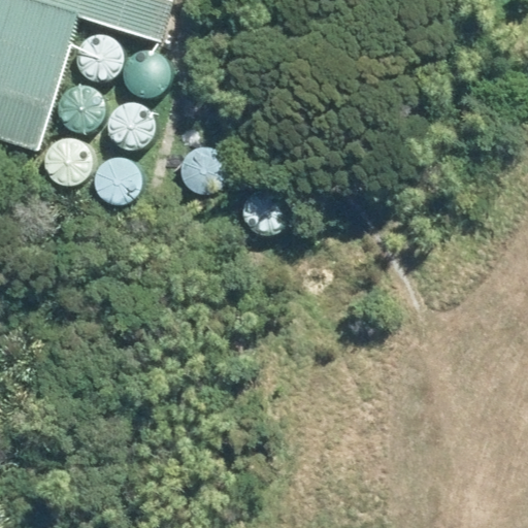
[(0,0),(0,138),(42,152),(83,19),(162,42),(174,0),(0,0)]
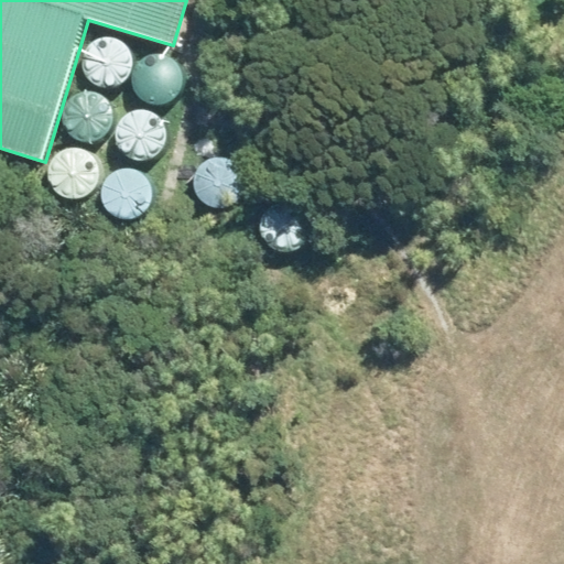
[(88,73),(93,78),(99,83),(107,84),(115,84),(122,80),(128,75),(131,68),(133,61),(132,53),(129,46),(123,41),(116,38),(108,36),(100,39),(93,43),(88,50),(85,57),(86,65),(88,73)]
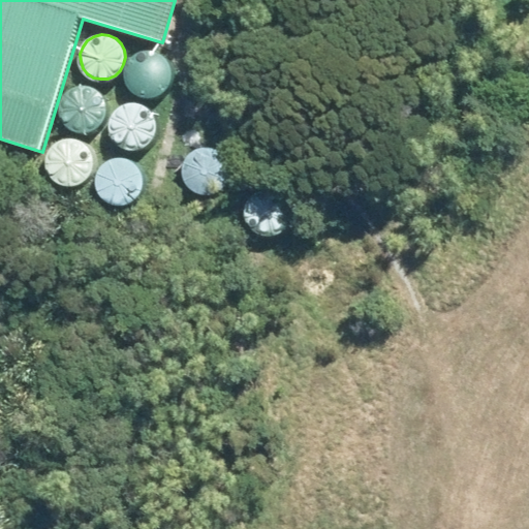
[(130,88),(134,93),(141,97),(148,98),(155,98),(161,95),(166,90),(170,84),(172,76),(170,69),(167,63),(162,58),(156,55),(148,54),(141,56),(134,60),(129,66),(127,73),(127,81),(130,88)]
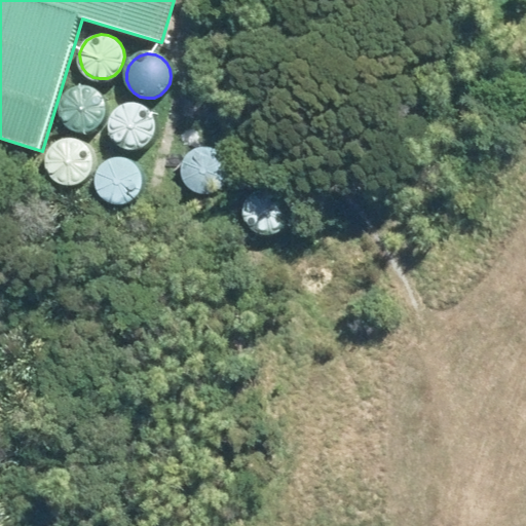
[(62,119),(67,124),(73,128),(80,130),(87,129),(94,126),(99,122),(103,116),(104,109),(103,102),(100,95),(95,89),(88,86),(80,85),(73,87),(67,91),(62,98),(60,105),(60,112),(62,119)]
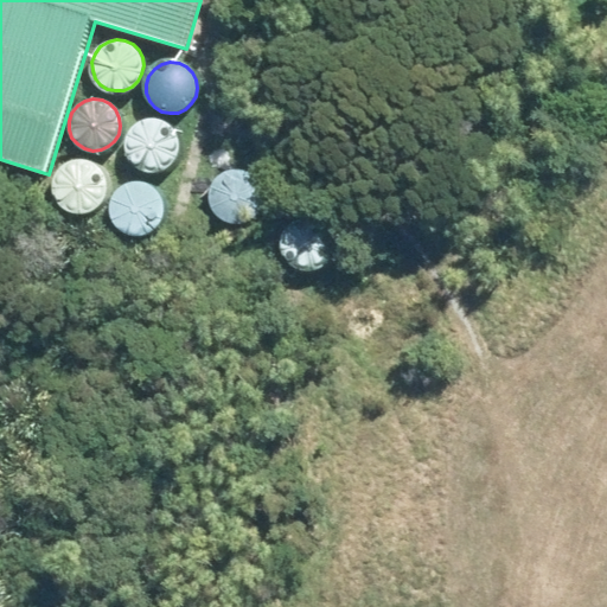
[(132,158),(138,164),(145,168),(152,171),(161,170),(168,166),(174,161),(179,153),(180,146),(179,138),(176,129),(170,123),(161,120),(153,119),(145,121),(136,126),(132,133),(129,141),(129,149),(132,158)]
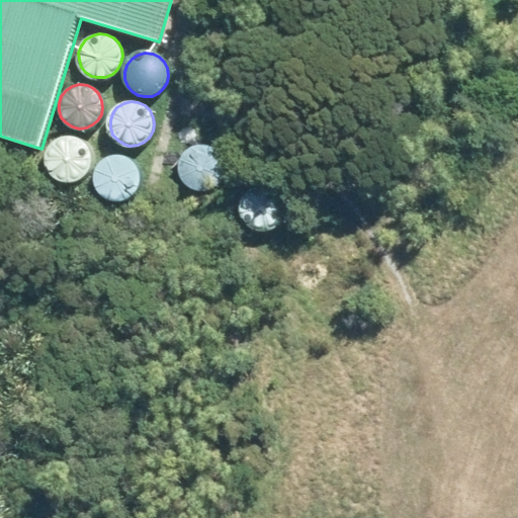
[(48,169),(52,174),(58,178),(65,179),(72,179),(78,176),(84,171),(87,165),(88,158),(87,151),(84,145),(79,140),(73,137),(65,136),(58,138),(52,142),(47,148),(45,155),(45,162),(48,169)]
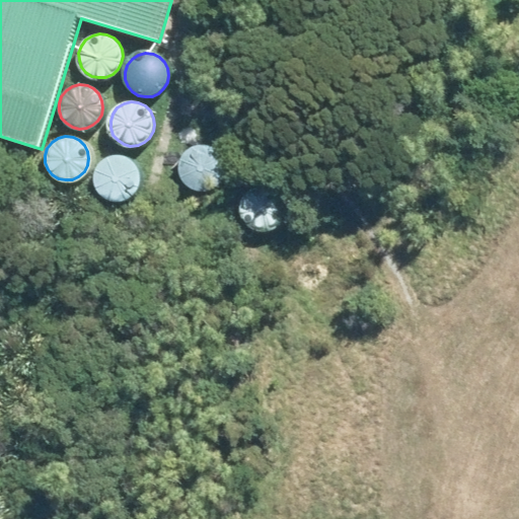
[(182,177),(188,183),(193,188),(200,189),(207,189),(214,186),(219,180),(222,174),(224,167),(223,160),(220,154),(215,149),(208,146),(201,145),(194,147),(187,151),(182,156),(179,163),(180,171),(182,177)]
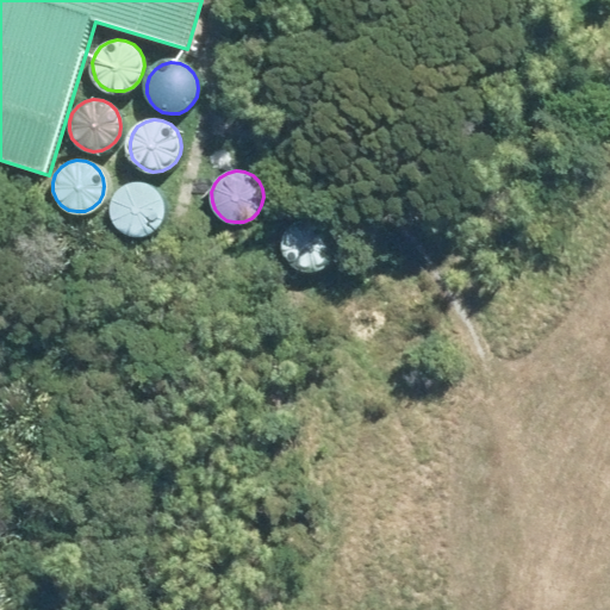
[(116,222),(120,229),(128,234),(136,235),(144,235),(151,231),(159,225),(162,218),(163,210),(163,201),(159,194),(153,188),(145,185),(137,184),(128,186),(120,191),(116,197),(112,205),(112,215),(116,222)]
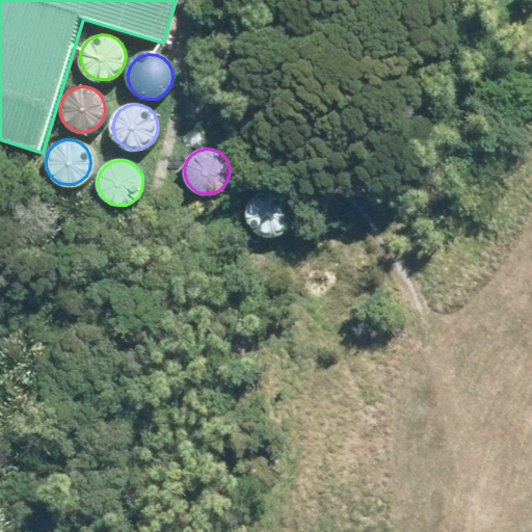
[(247,227),(253,232),(259,236),(265,238),(272,237),(280,234),(285,230),(289,222),(290,215),(289,208),(286,202),(281,196),(273,193),(266,192),(259,194),(251,198),(247,205),(244,212),(245,219),(247,227)]
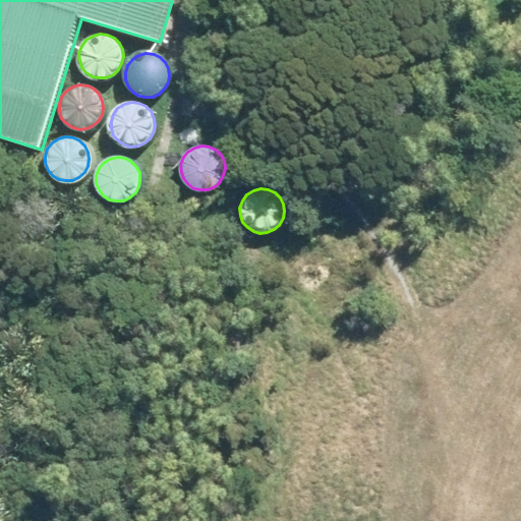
All buildings are outlined.
